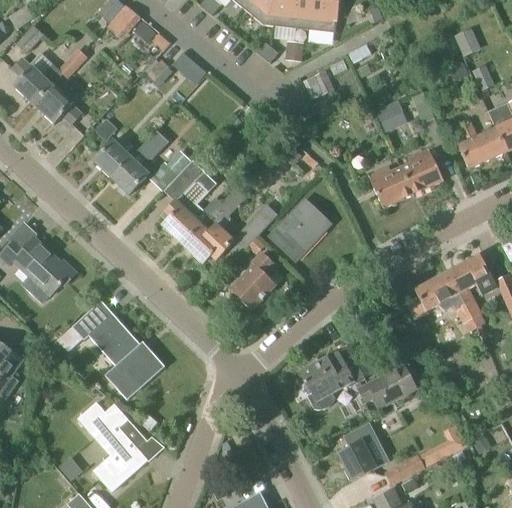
[(109,23),(124,6),(117,0),(109,0),(98,13),(109,23)]
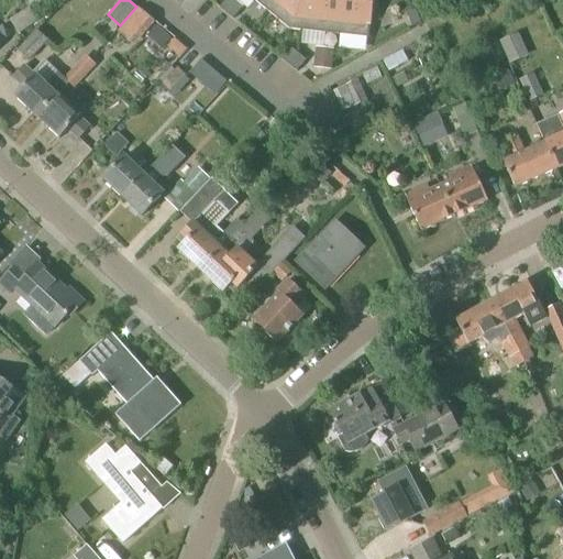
[(222,0),(219,4),(227,10),(234,1),(235,0),(222,0)]
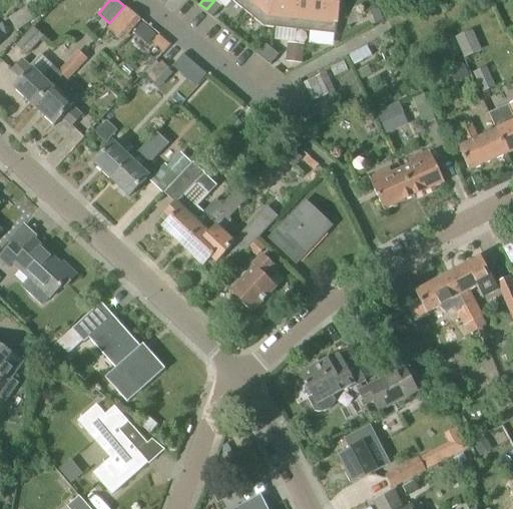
[(213,0),(206,9),(212,15),(221,4),(215,0),(213,0)]
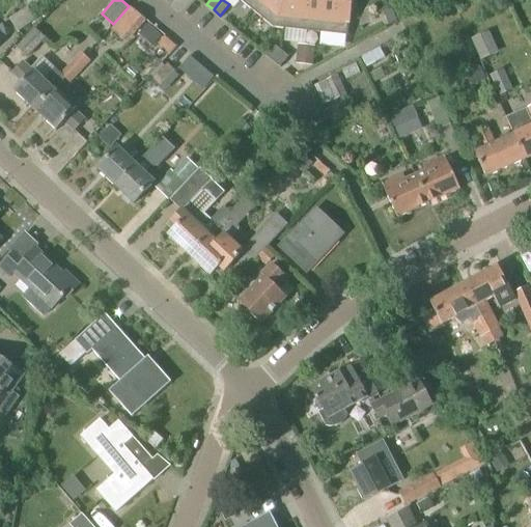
[(256,0),(251,6),(273,25),(291,27),(295,0),(256,0)]
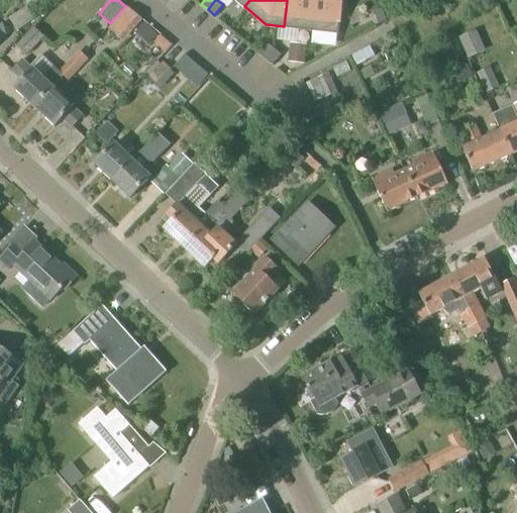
[(287,0),(284,26),(310,29),(314,0),(287,0)]
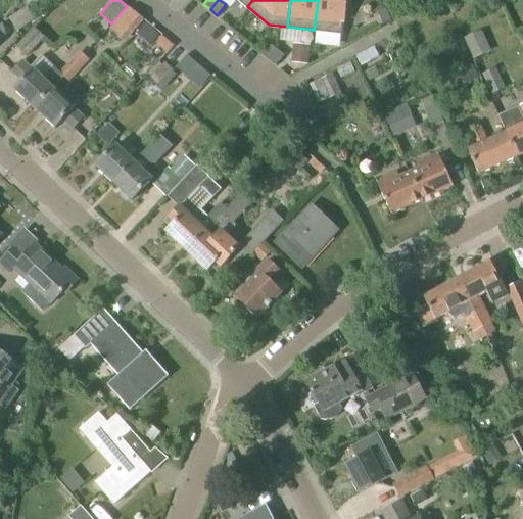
[(318,0),(314,30),(342,33),(345,0),(318,0)]
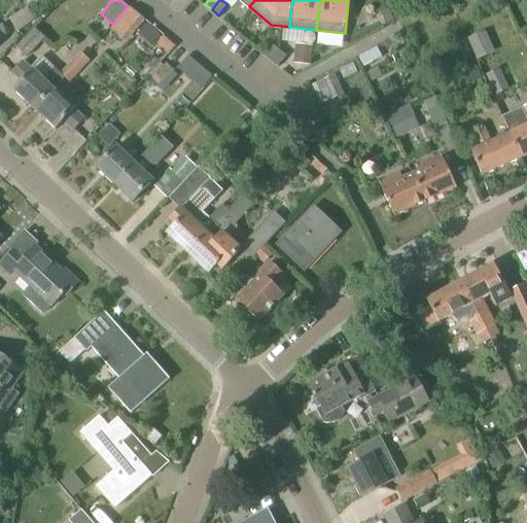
[(18,29),(35,16),(27,4),(9,16),(18,29)]
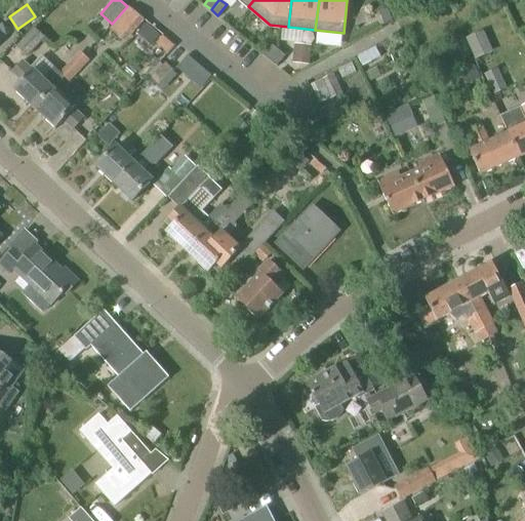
[(128,6),(110,29),(124,41),(144,18),(128,6)]
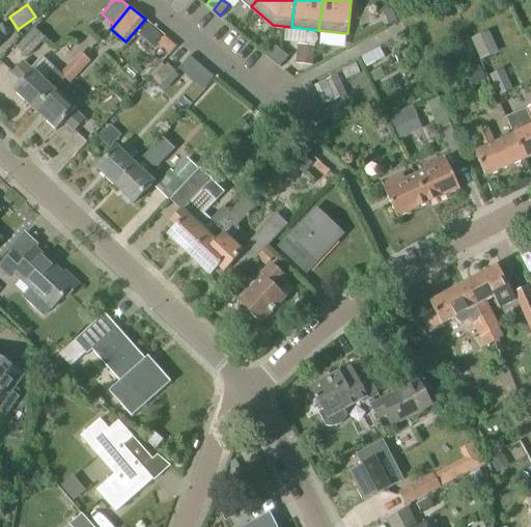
[(391,6),(384,10),(389,23),(397,19),(391,6)]
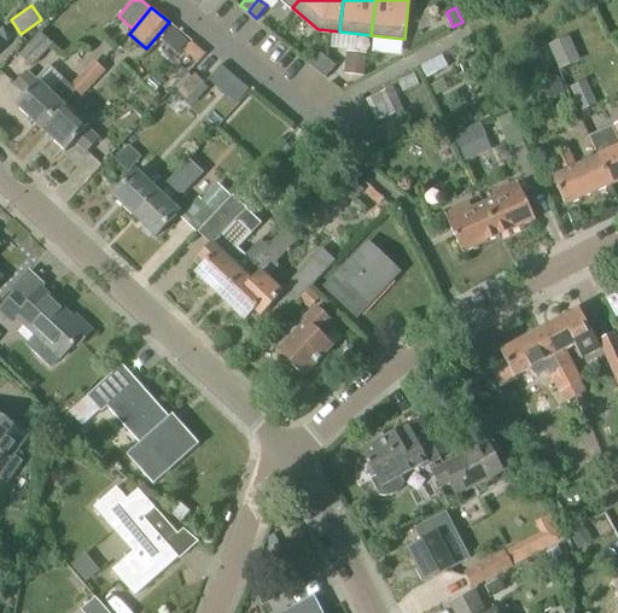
[(178,52),(187,40),(170,25),(161,38),(178,52)]
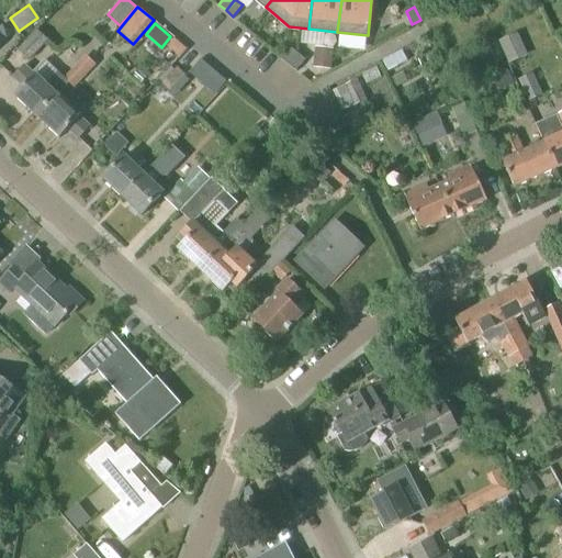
[(29,58),(48,37),(37,28),(18,47),(29,58)]
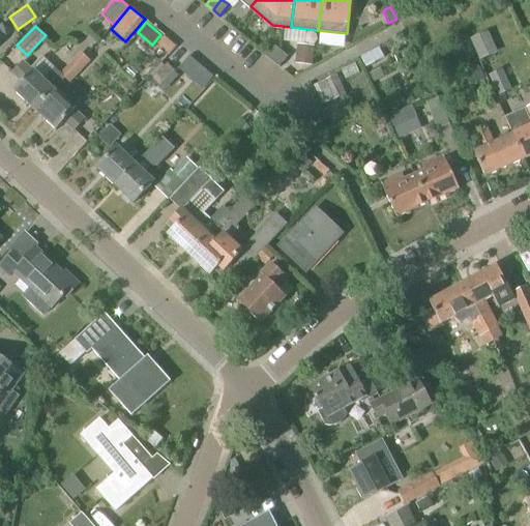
[(489,30),(471,37),(480,58),(498,51),(489,30)]
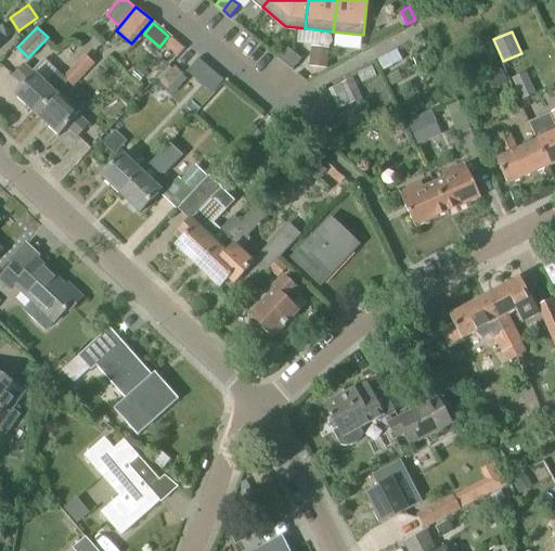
[(334,63),(334,43),(312,43),(312,63),(334,63)]
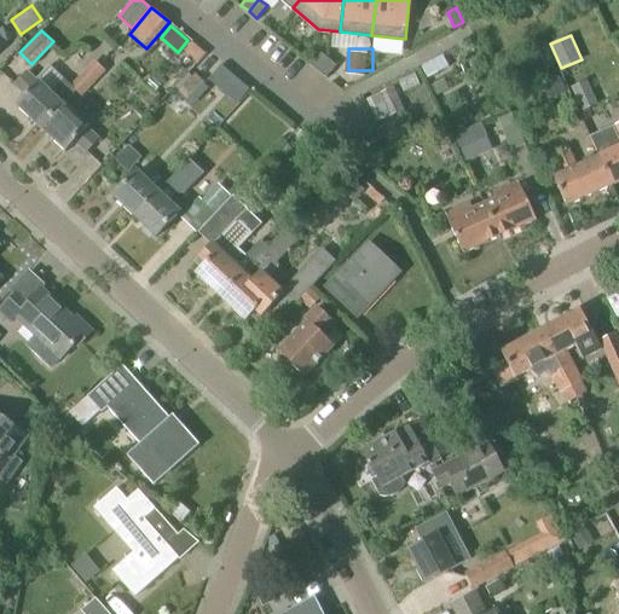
[(322,50),(311,63),(319,69),(329,57),(322,50)]
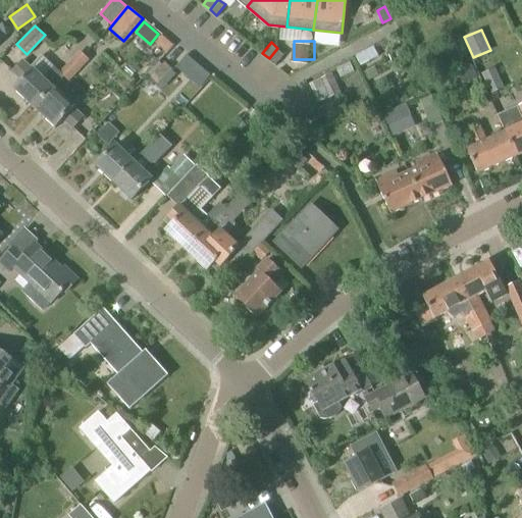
[(372,44),(354,54),(360,64),(378,54),(372,44)]
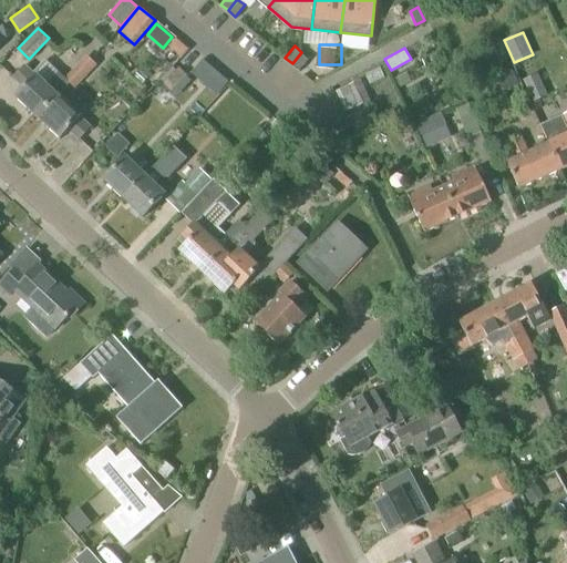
[(70,82),(92,58),(86,52),(64,77),(58,70),(45,83),(24,63),(12,75),(23,85),(14,93),(38,115),(58,94),(70,82)]
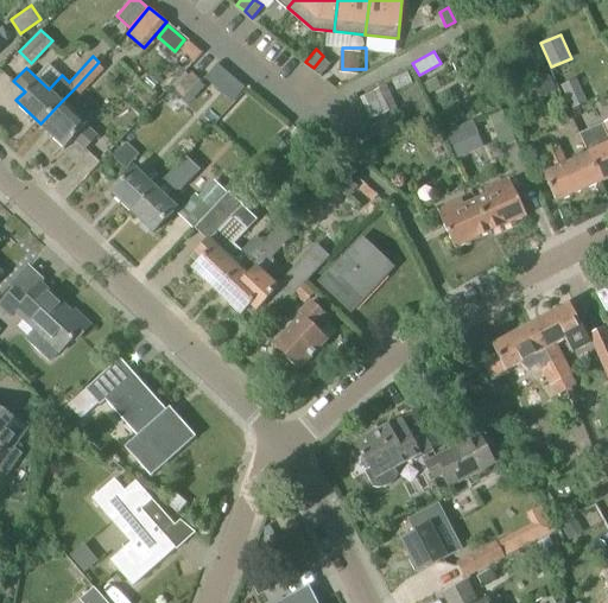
[(323,56),(314,68),(321,74),(330,62),(323,56)]
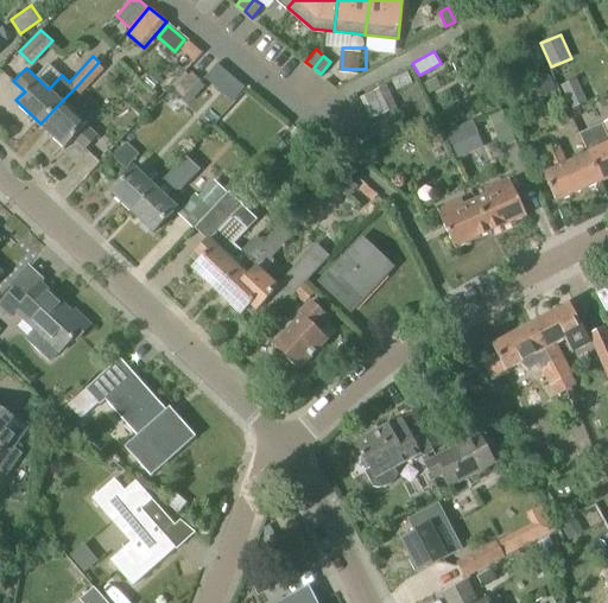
[(81,93),(103,67),(99,62),(75,88),(81,93)]
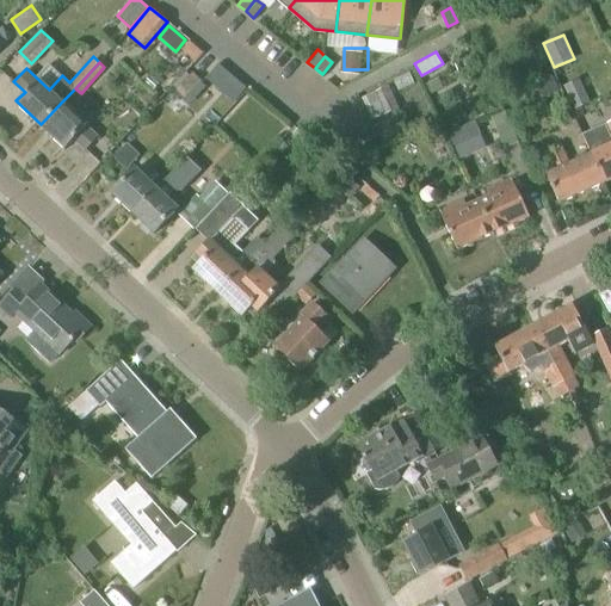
[(196,106),(213,90),(201,79),(202,78),(192,69),(174,88),(184,98),(185,97),(196,106)]
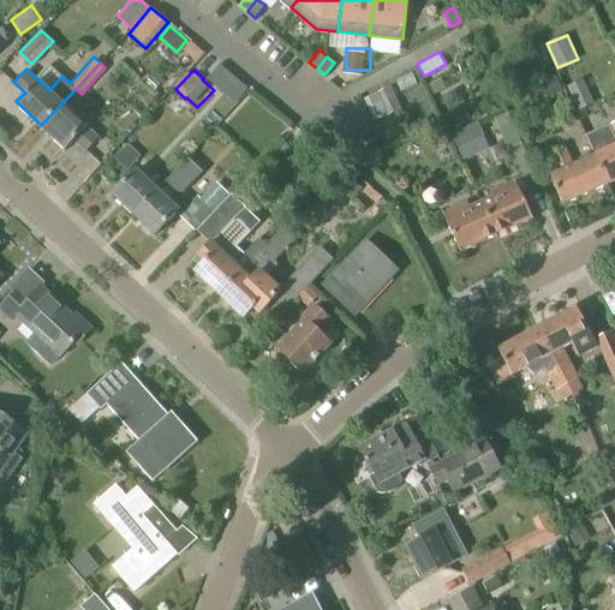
[(236,101),(248,87),(228,70),(216,84),(236,101)]
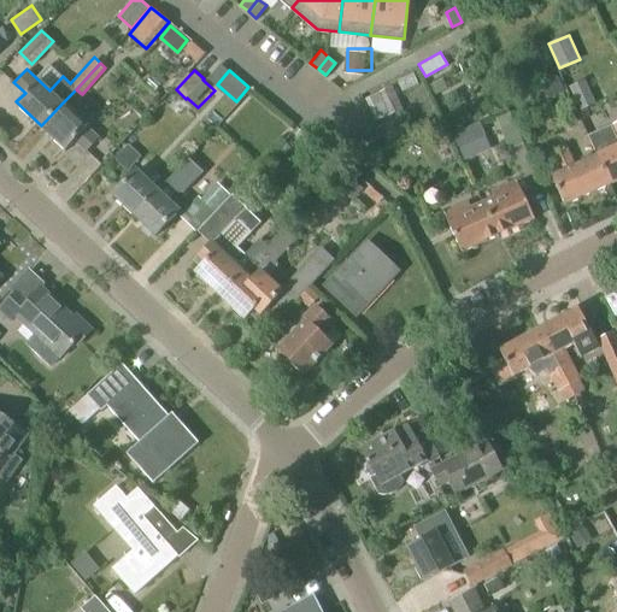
[(551,96),(565,89),(559,75),(544,81),(551,96)]
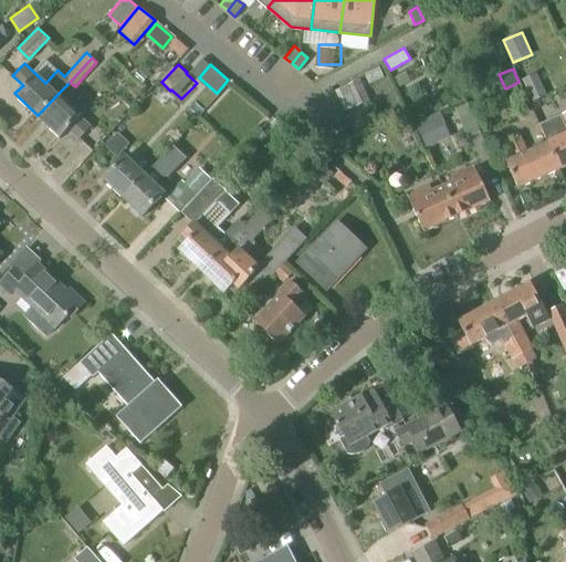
[(540,69),(527,75),(538,97),(552,91),(540,69)]
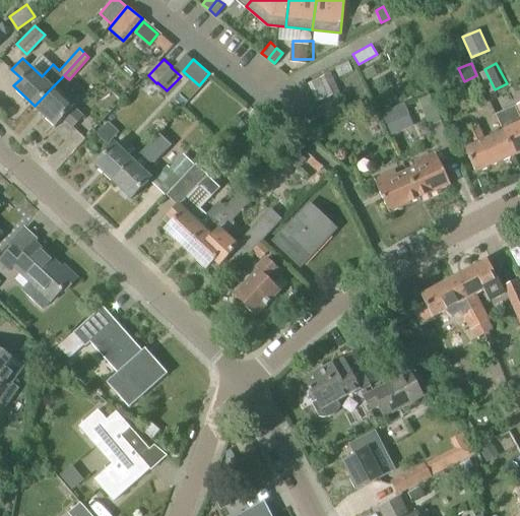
[(372,65),(363,70),(367,78),(377,73),(372,65)]
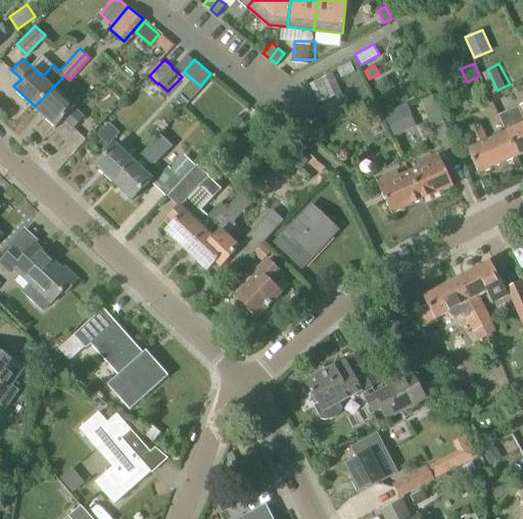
[(332,73),(320,78),(329,97),(340,92),(332,73)]
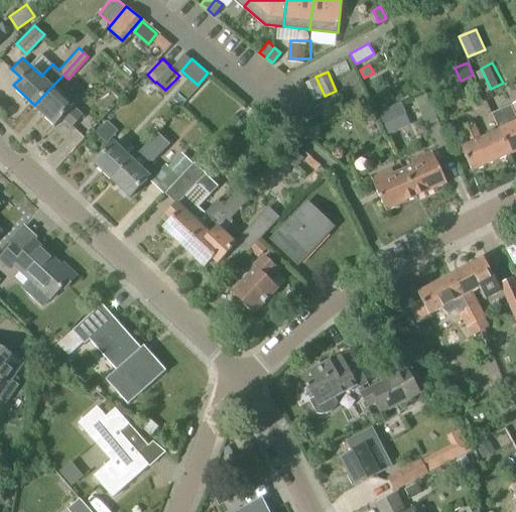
[(52,86),(34,105),(55,124),(62,116),(73,125),(83,114),(52,86)]
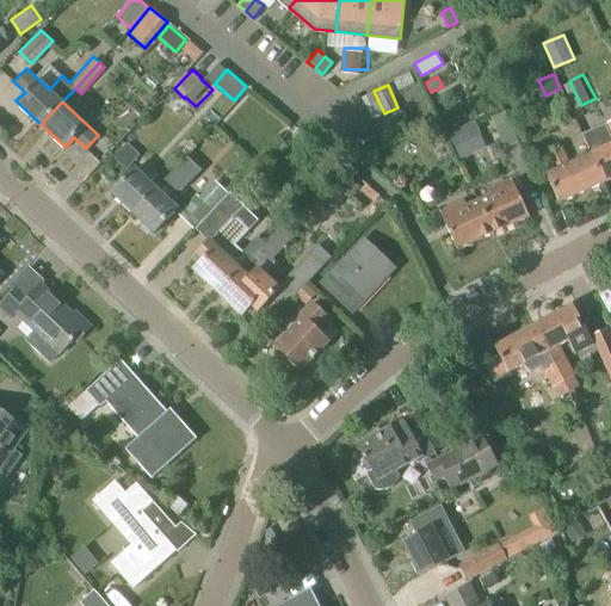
[(454,143),(481,133),(475,118),(449,130),(454,143)]
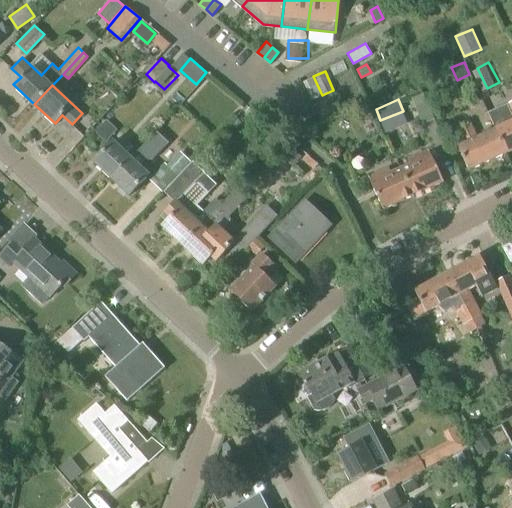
[(495,128),(506,150),(511,147),(511,99),(506,102),(488,111),(495,128)]
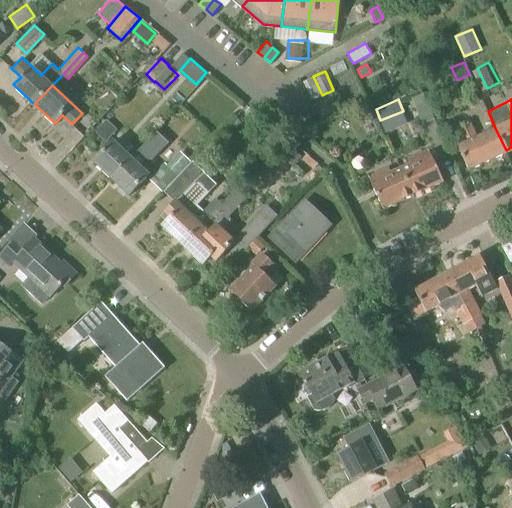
[(106,141),(112,132),(117,128),(116,127),(120,122),(111,113),(94,129),(106,141)]
